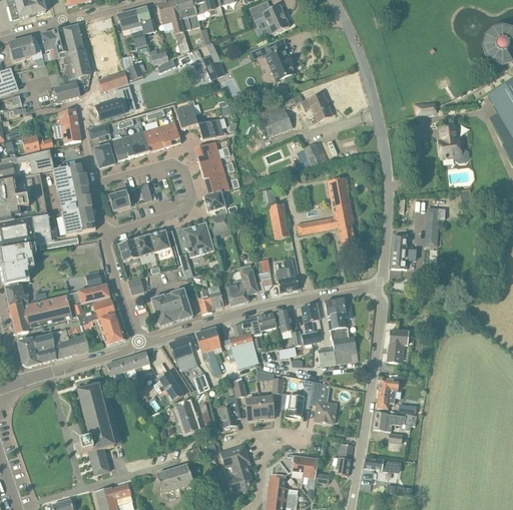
[(19,17),(32,14),(29,0),(7,0),(12,19),(19,17)]
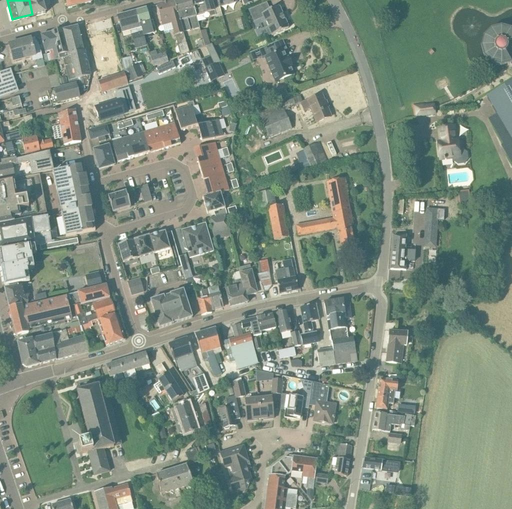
[(29,0),(32,14),(45,10),(42,0),(29,0)]
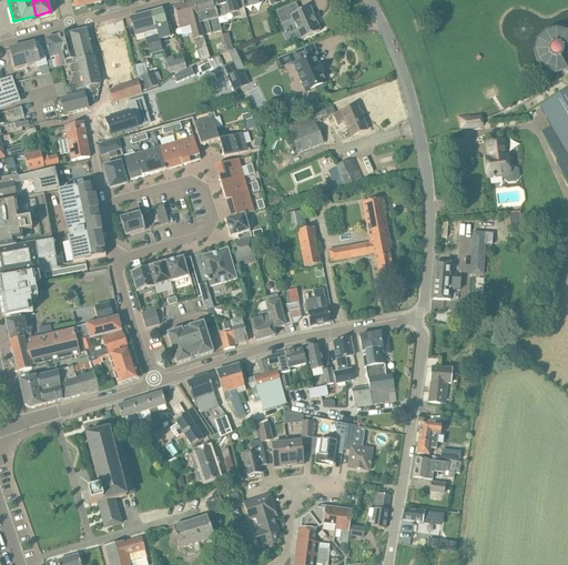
[(203,33),(203,32),(194,0),(184,0),(174,2),(181,26),(190,23),(193,37),(194,37),(196,48),(195,50),(196,54),(199,56),(200,57),(209,54),(203,34),(203,33)]
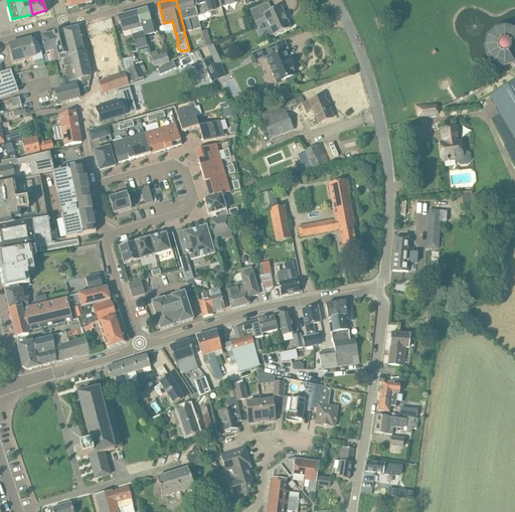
[(197,13),(193,0),(176,0),(184,29),(191,27),(188,16),(190,15),(194,27),(200,25),(197,13)]
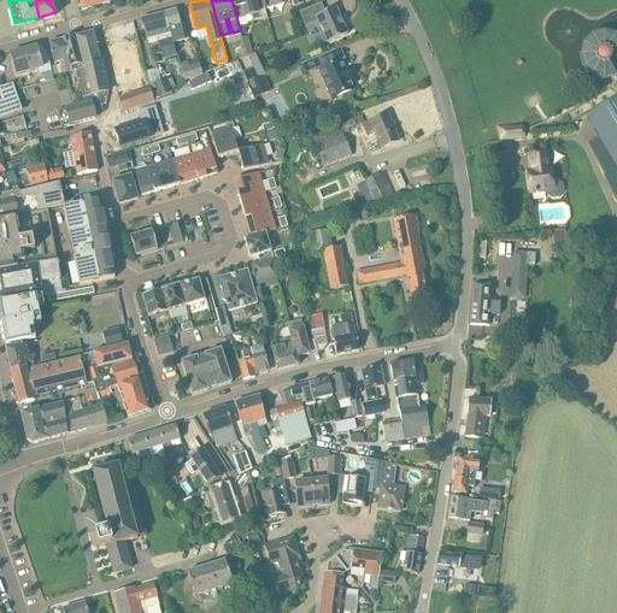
[(231,0),(236,16),(252,12),(253,17),(260,15),(260,17),(268,15),(264,5),(263,0),(231,0)]
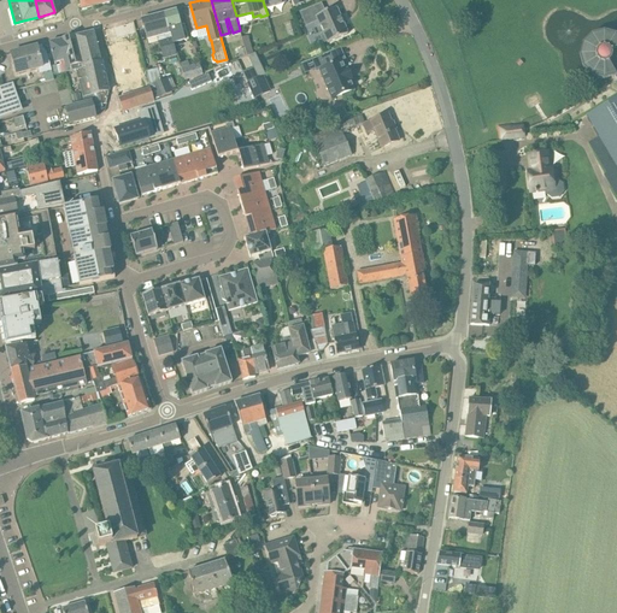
[(324,9),(321,0),(300,10),(306,22),(317,17),(323,30),(321,31),(324,39),(327,37),(328,40),(347,30),(335,4),(324,9)]
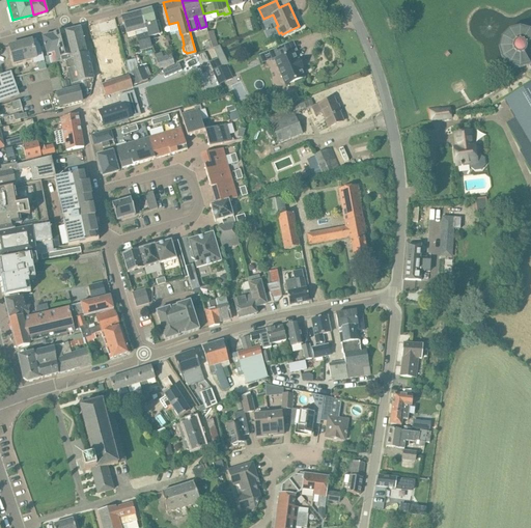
[(151,6),(142,8),(149,34),(159,31),(151,6)]
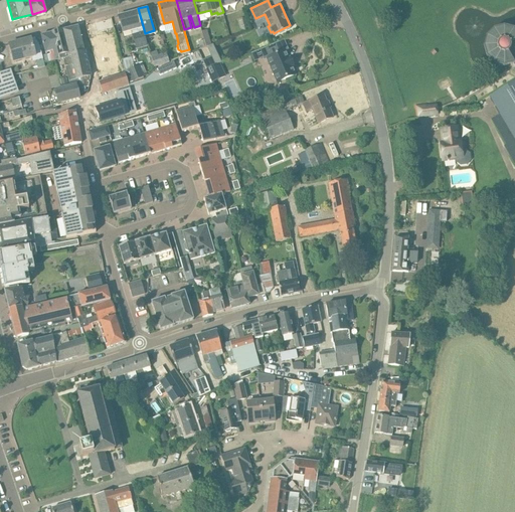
[(126,11),(118,14),(123,30),(131,28),(132,32),(134,40),(129,42),(131,47),(141,45),(147,43),(145,33),(138,8),(126,11)]
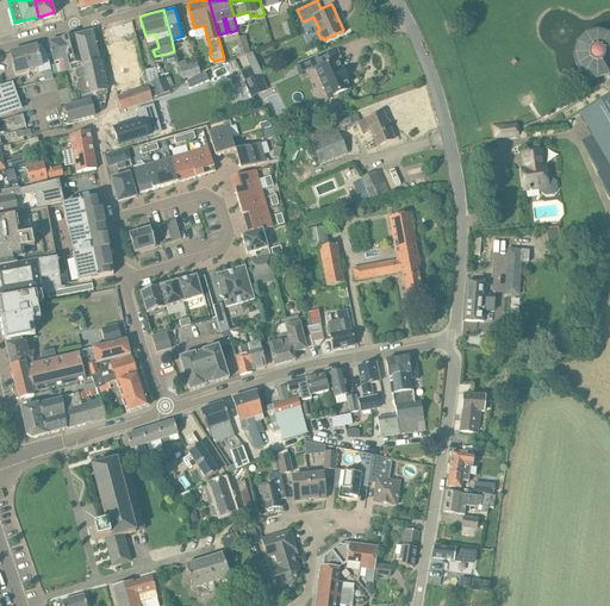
[(291,18),(281,20),(286,36),(296,32),(291,18)]
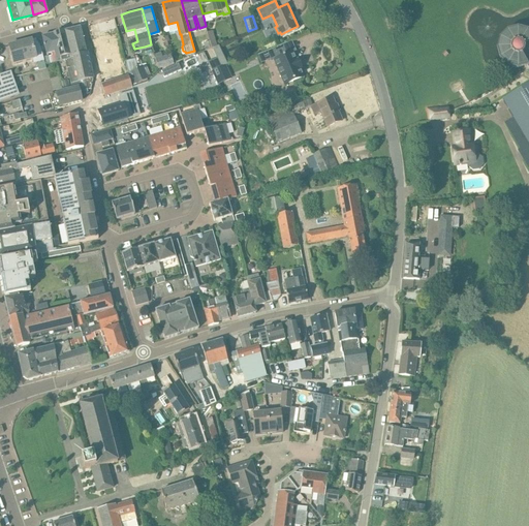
[(528,57),(524,49),(524,45),(524,41),(528,38),(528,28),(528,27),(517,24),(506,27),(499,34),(496,45),(499,56),(506,63),(518,66),(527,63),(528,65),(528,81),(502,97),(528,142),(528,57)]
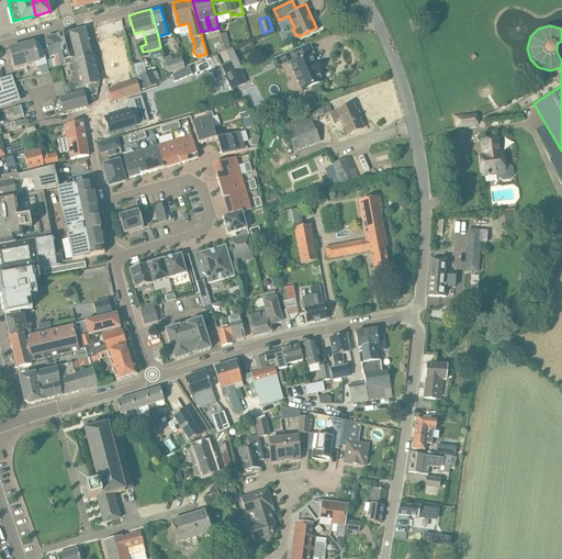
[(92,54),(85,26),(67,31),(76,58),(75,58),(68,60),(75,87),(83,85),(86,93),(97,91),(99,80),(100,80),(93,54),(92,54)]
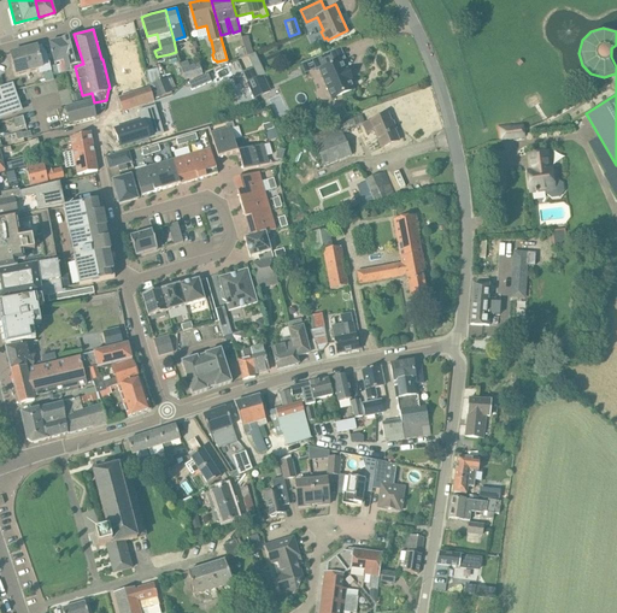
[(245,45),(246,52),(253,49),(247,33),(241,35),(245,45)]
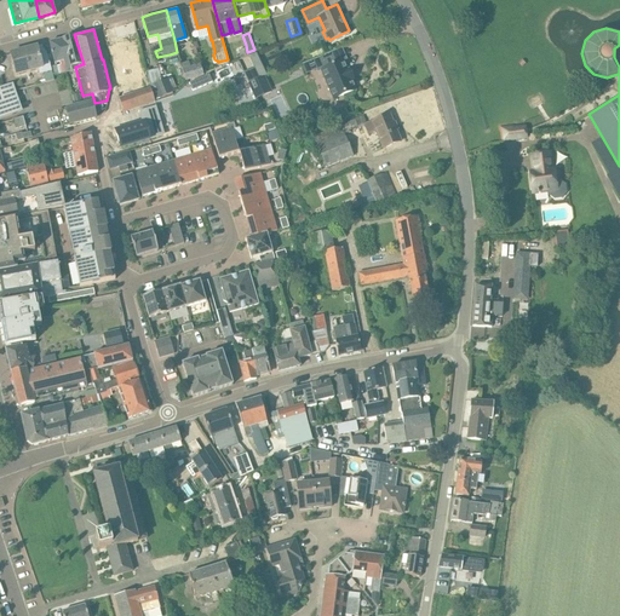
[(84,64),(74,34),(62,36),(70,64),(81,62),(82,64),(84,64)]
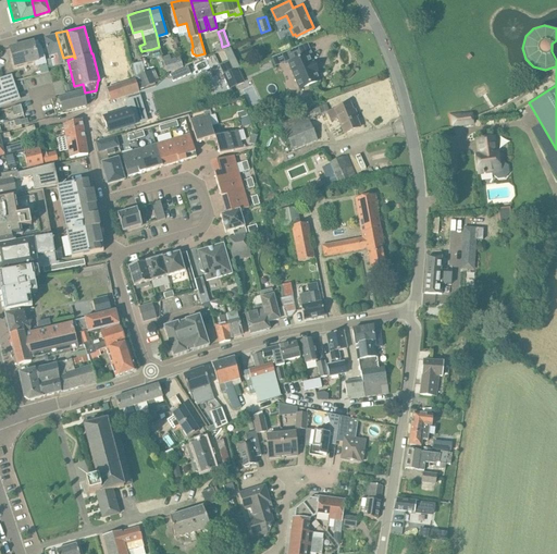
[(63,58),(56,33),(45,36),(49,53),(57,51),(59,62),(64,61),(63,58)]
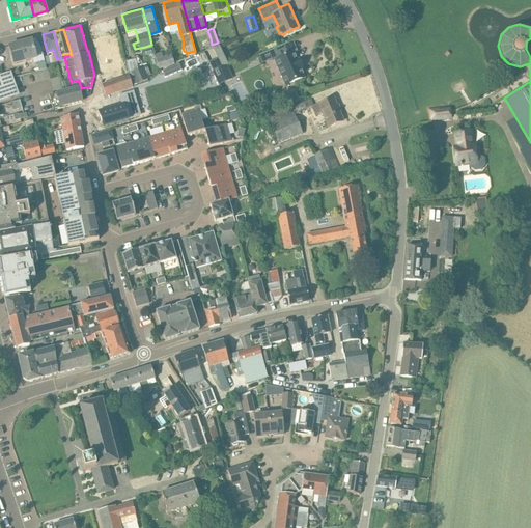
[(46,65),(45,58),(40,43),(36,37),(36,35),(8,43),(14,61),(32,56),(33,61),(37,60),(38,67),(46,65)]
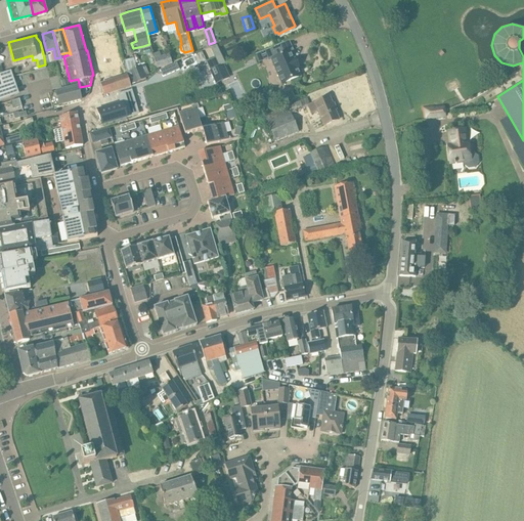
[(289,49),(285,39),(268,45),(272,56),(282,81),(300,74),(297,66),(299,64),(295,56),(293,56),(290,49),(289,49)]
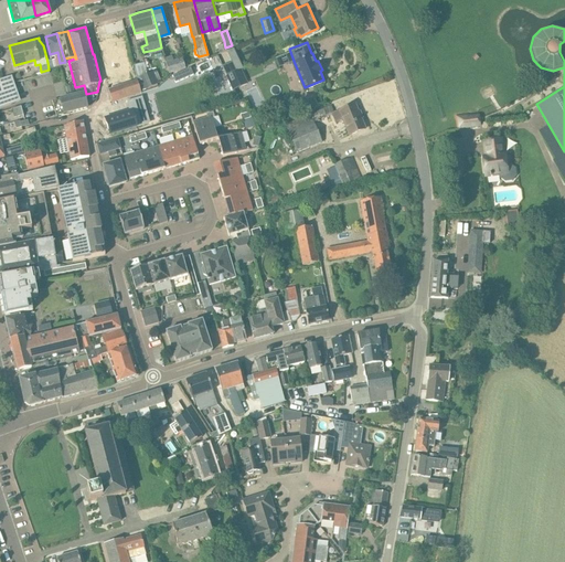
[(235,45),(226,50),(235,67),(244,63),(235,45)]
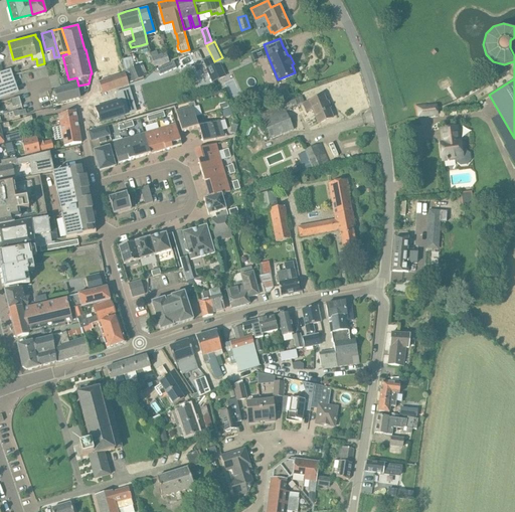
[(149,50),(150,53),(153,63),(169,59),(166,50),(158,52),(157,48),(149,50)]
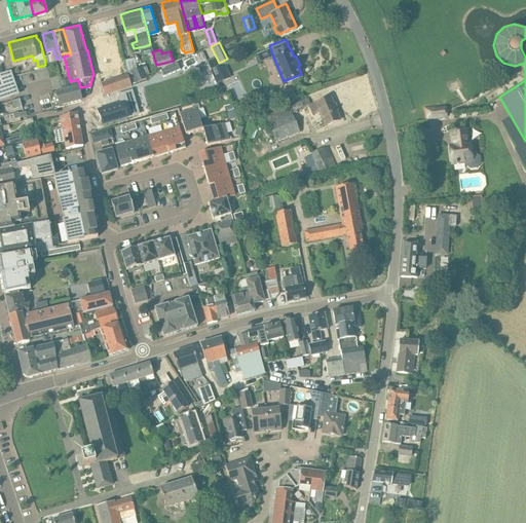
[(138,66),(135,55),(124,59),(127,71),(132,82),(147,78),(146,76),(151,75),(150,72),(146,63),(138,66)]
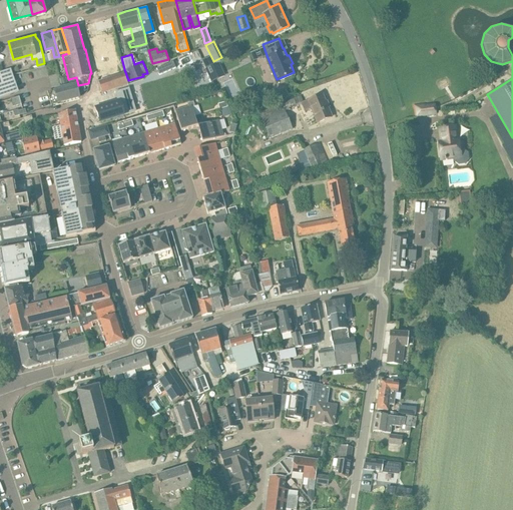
[(172,59),(156,66),(159,72),(175,65),(172,59)]
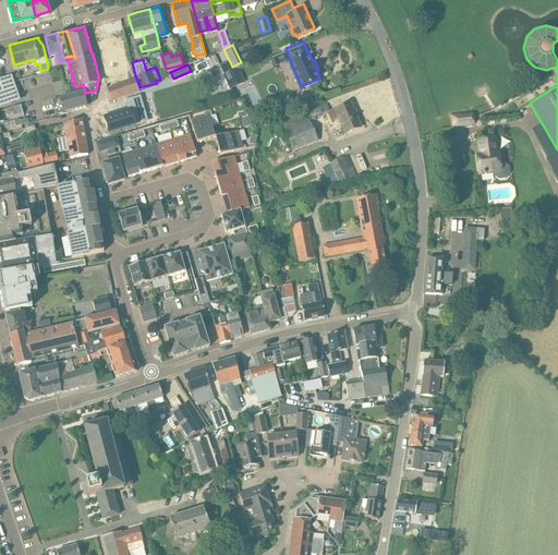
[(0,75),(0,103),(20,96),(11,72),(0,75)]
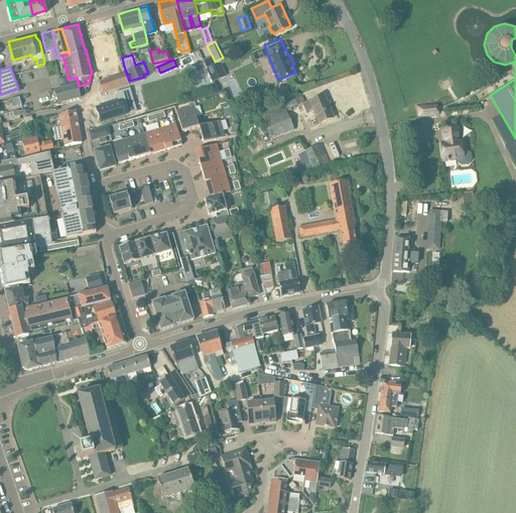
[(125,71),(99,80),(102,90),(128,82),(125,71)]
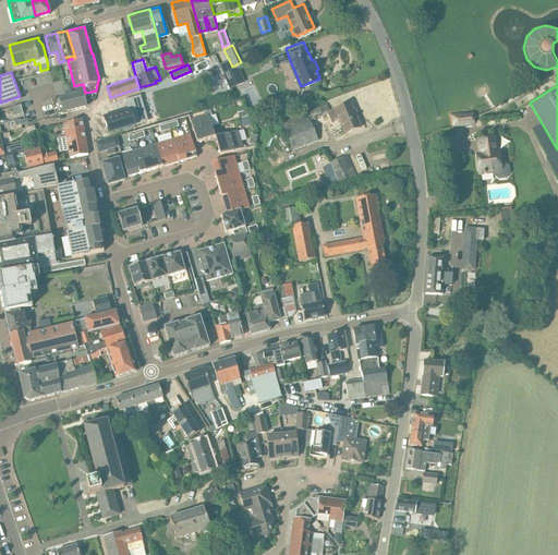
[(56,111),(63,109),(86,104),(82,88),(59,95),(59,94),(51,96),(56,111)]
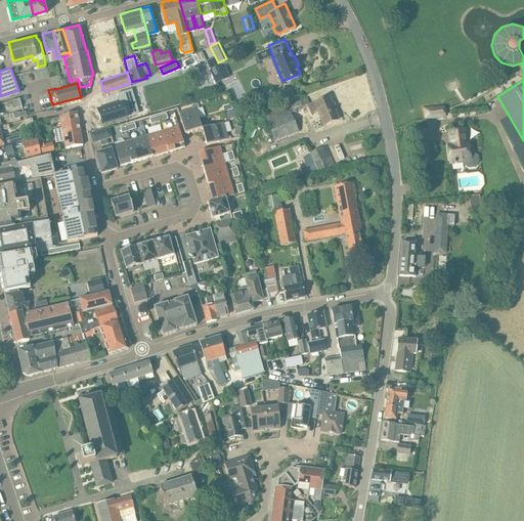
[(105,109),(98,111),(102,123),(127,116),(126,115),(130,114),(130,113),(138,111),(133,97),(134,96),(133,94),(134,94),(132,87),(117,91),(118,92),(119,92),(121,100),(120,100),(108,103),(104,105),(105,109)]
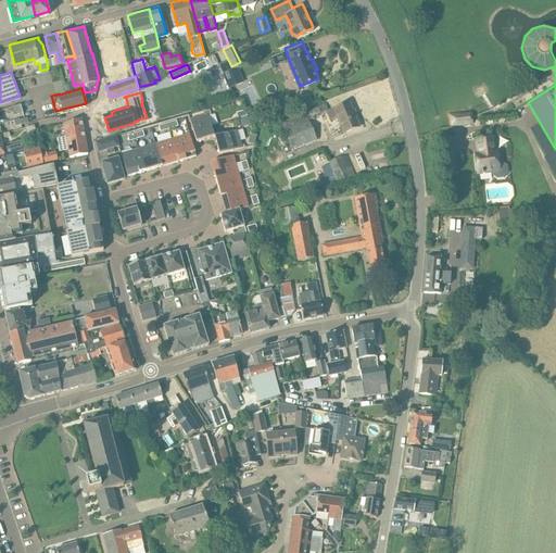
[(350,100),(327,109),(330,117),(337,115),(343,130),(359,124),(355,115),(352,107),(350,100)]
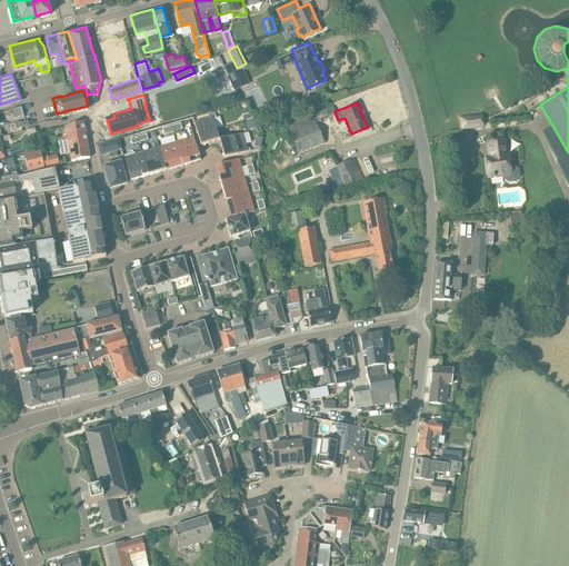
[(21,103),(12,107),(15,116),(23,112),(21,103)]
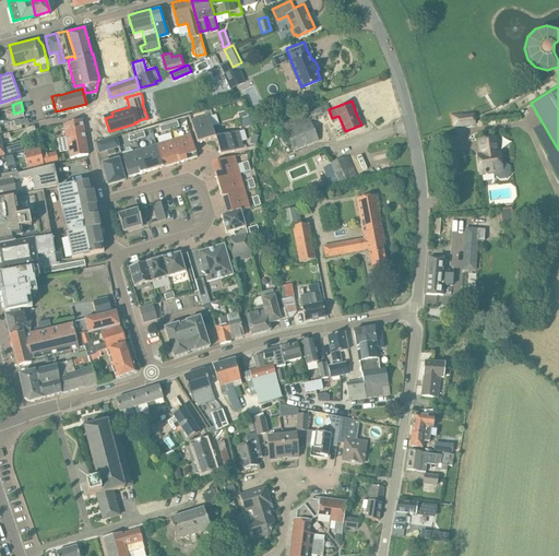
[(282,120),(285,128),(293,149),(319,138),(310,117),(328,110),(324,103),(282,120)]
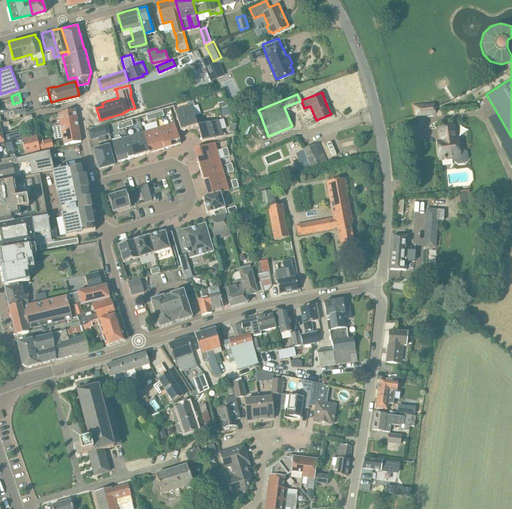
[(179,127),(196,122),(190,104),(194,103),(193,99),(187,101),(187,103),(174,108),(179,127)]
